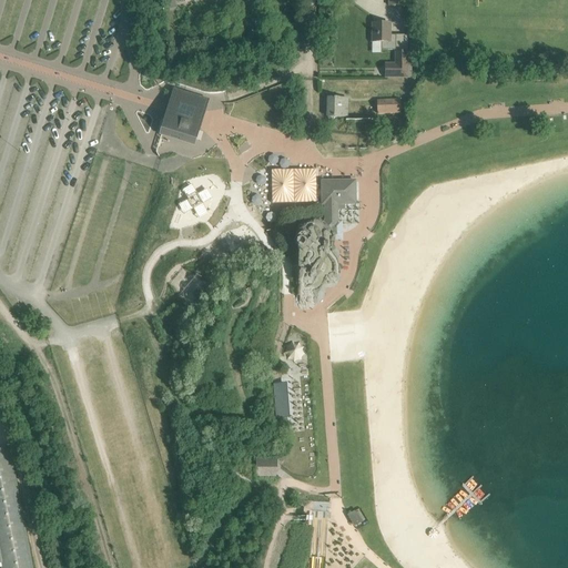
[(164,0),(166,9),(176,8),(175,0),(164,0)]
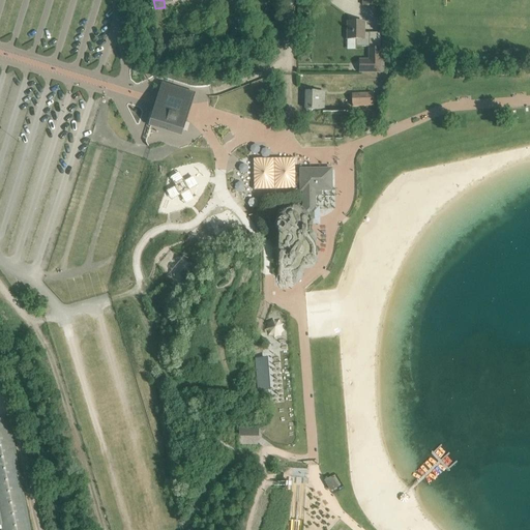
[(348,22),(348,39),(353,39),(355,39),(355,47),(365,47),(369,47),(370,47),(370,33),(364,33),(364,22),(358,22),(348,22)]
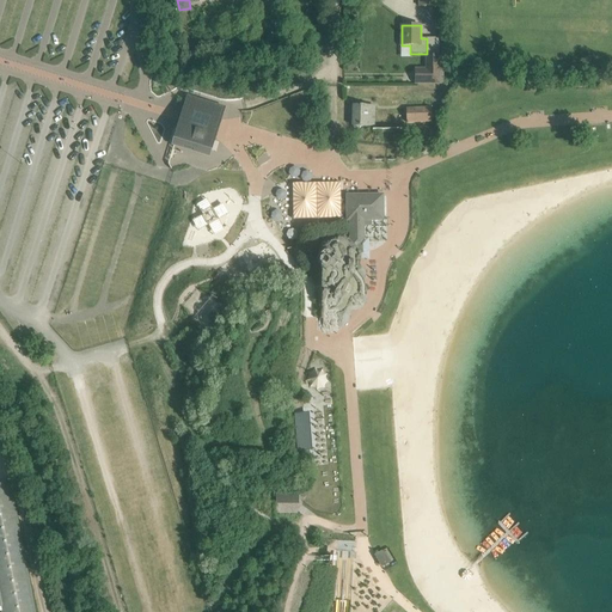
[(414,68),(414,85),(440,85),(440,84),(444,84),(444,63),(441,63),(441,55),(439,55),(426,55),(424,68),(414,68)]
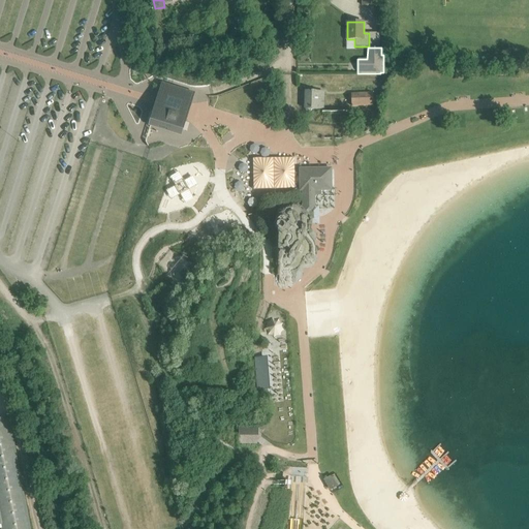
[(155,109),(151,124),(181,133),(185,118),(187,111),(190,103),(192,94),(163,85),(160,95),(158,101),(155,109)]
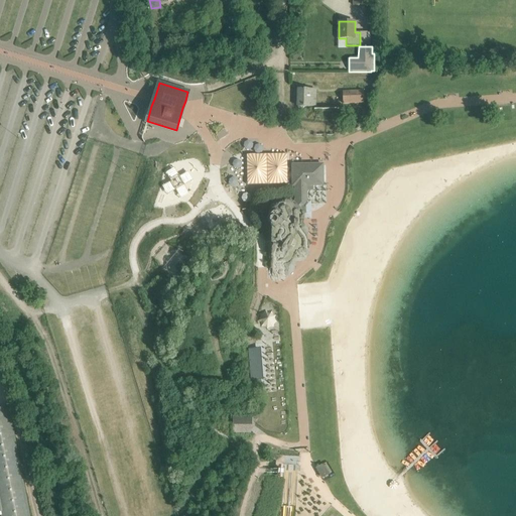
[(297,89),(297,106),(315,107),(315,97),(316,90),(307,90),(297,89)]
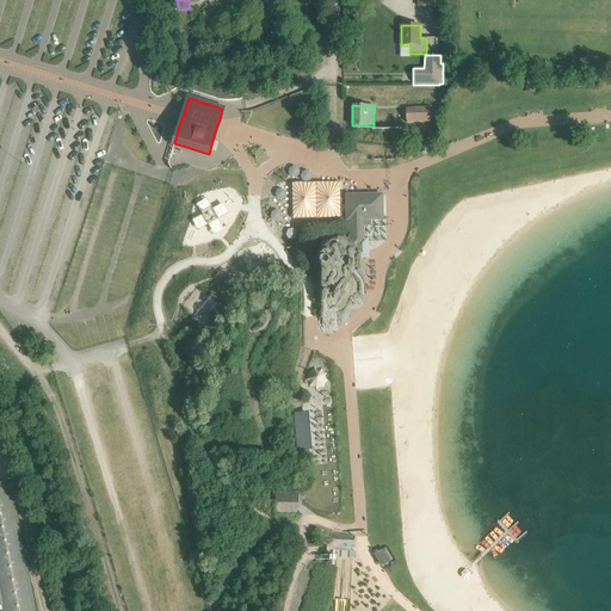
[(432,122),(432,106),(407,107),(407,123),(432,122)]
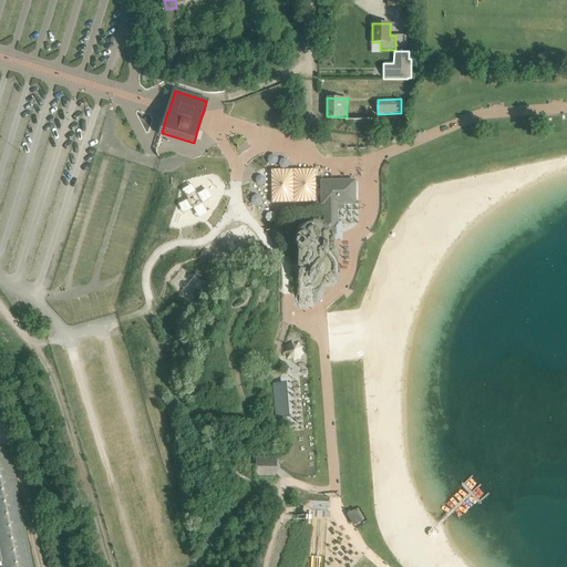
[(295,154),(298,155),(301,155),(305,153),(306,150),(305,146),(302,143),(299,142),(296,143),(294,145),(292,148),(292,152),(295,154)]
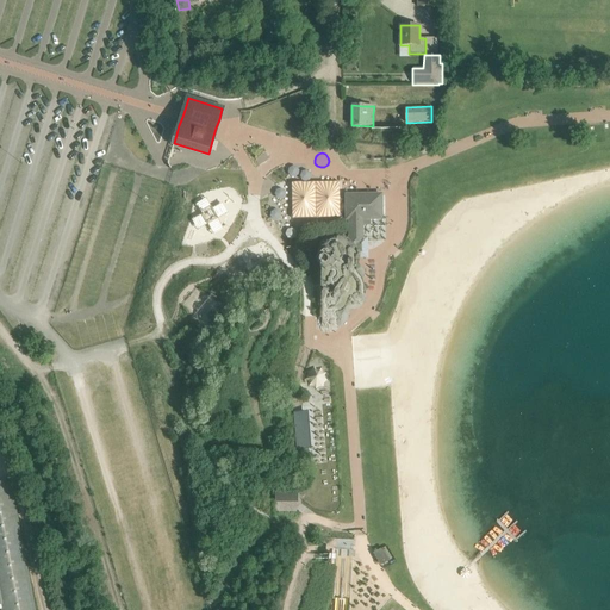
[(360,293),(359,259),(368,260),(368,250),(368,238),(362,241),(362,219),(381,219),(381,195),(347,195),(347,219),(350,219),(350,241),(321,242),(322,315),(336,315),(338,315),(341,313),(343,312),(350,300),(353,299),(355,299),(358,298),(359,297),(360,293)]
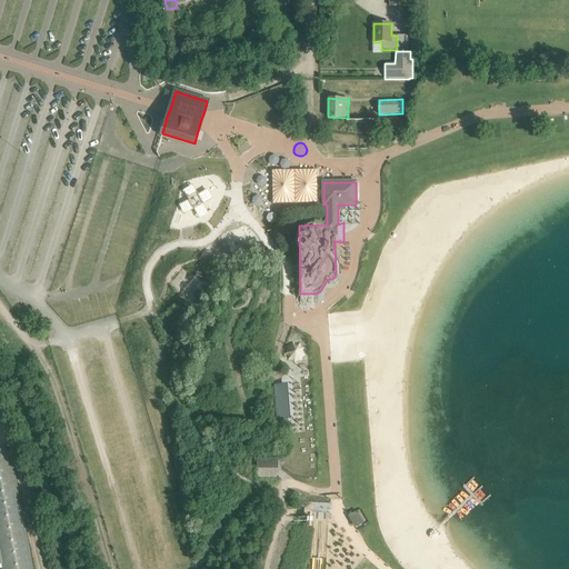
[(211,199),(208,189),(197,193),(193,185),(183,188),(187,201),(180,203),(183,213),(195,209),(197,216),(207,213),(202,202),(211,199)]
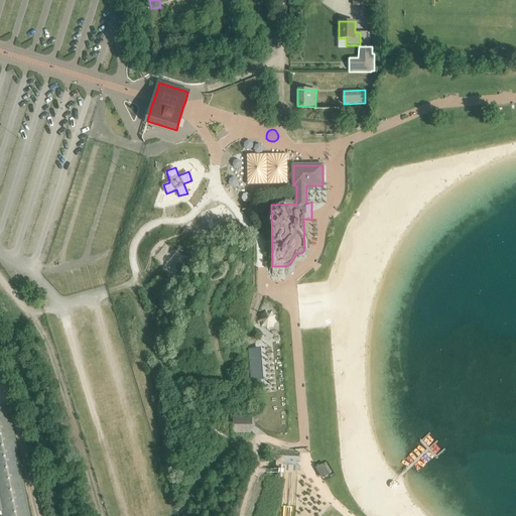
[(239,188),(255,190),(258,173),(242,170),(239,188)]
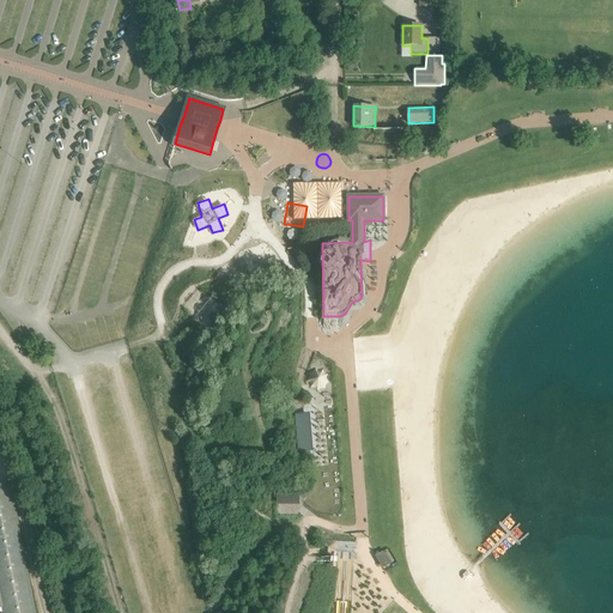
[(308,412),(295,413),(298,451),(310,450),(308,412)]
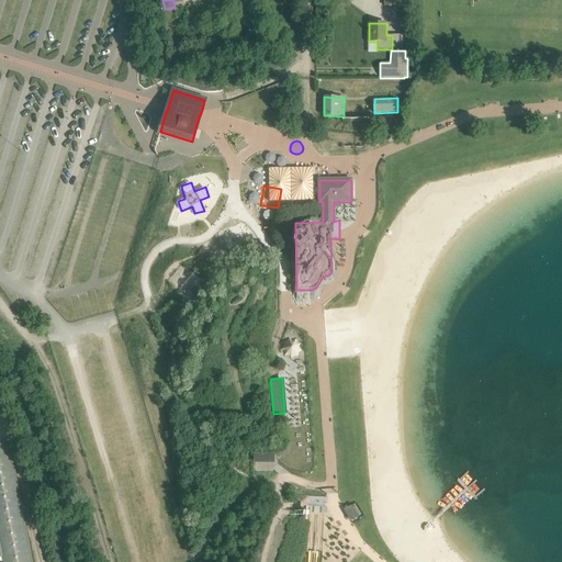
[(32,561),(10,444),(0,445),(0,552),(1,558),(1,561),(32,561)]
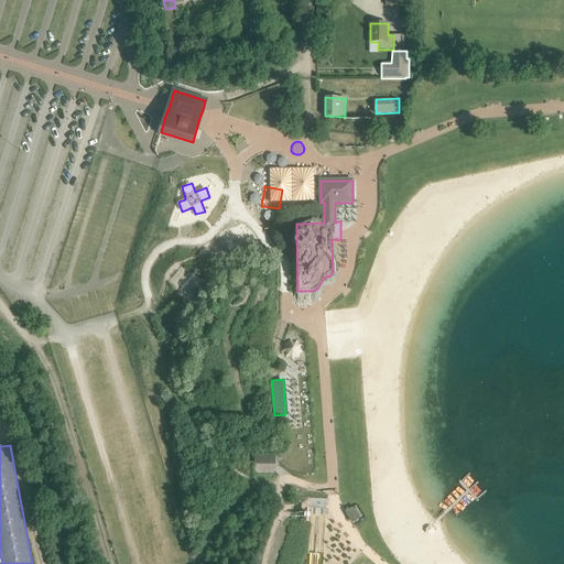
[(277,453),(256,454),(256,463),(277,463),(277,453)]
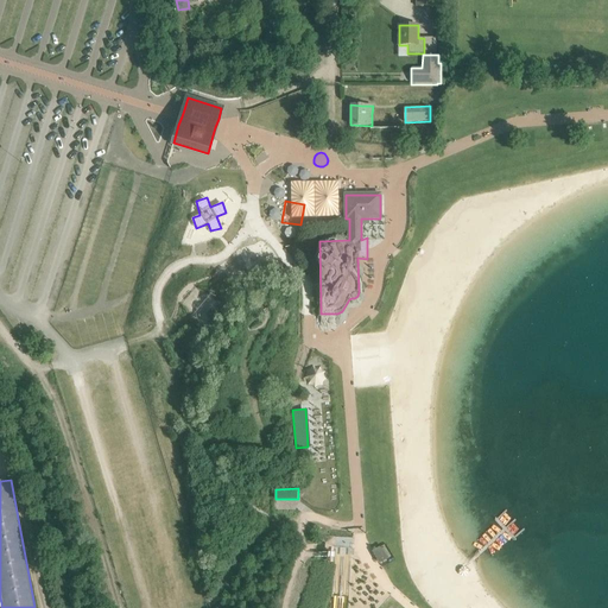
[(336,537),(336,546),(353,546),(353,537),(336,537)]
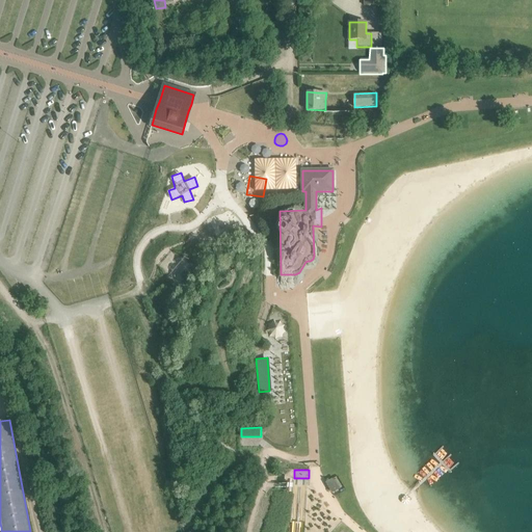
[(335,478),(326,482),(333,494),(341,488),(335,478)]
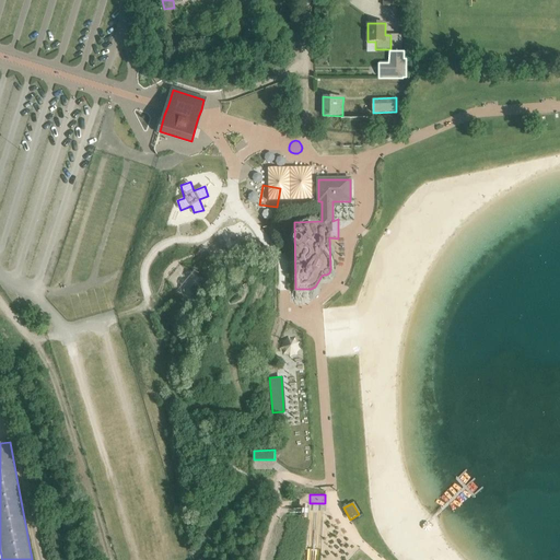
[(427,533),(430,533),(432,532),(433,528),(432,526),(430,524),(427,524),(424,526),(423,529),(424,532),(427,533)]
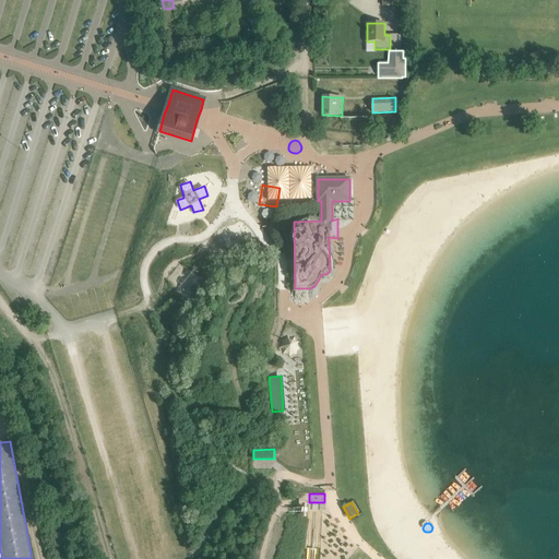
[(335,558),(349,551),(336,524),(322,532),(335,558)]
